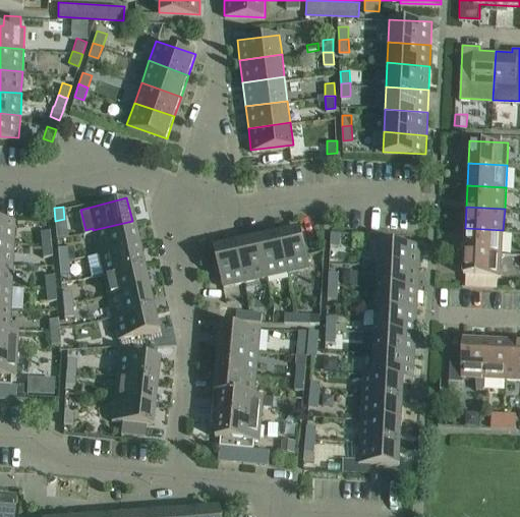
[(0,217),(0,238),(14,239),(15,219),(0,217)]
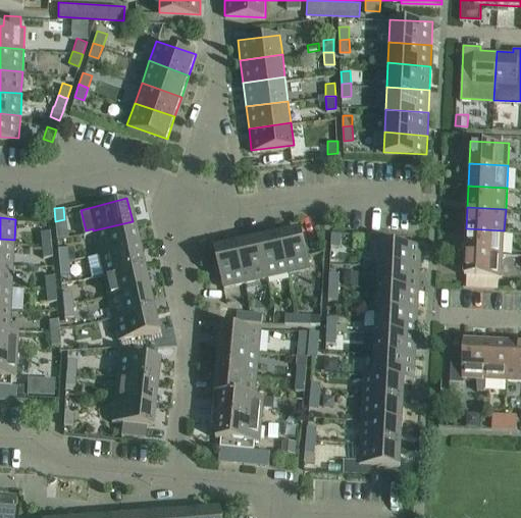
[(93,230),(98,252),(137,244),(133,221),(93,230)]
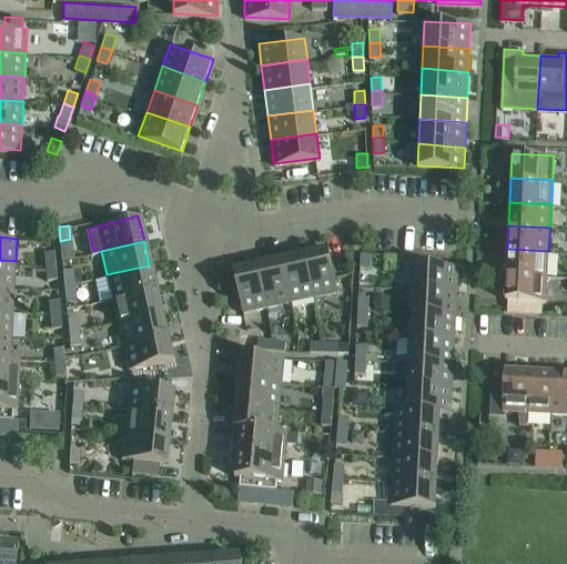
[(305,251),(314,296),(338,291),(326,247),(305,251)]
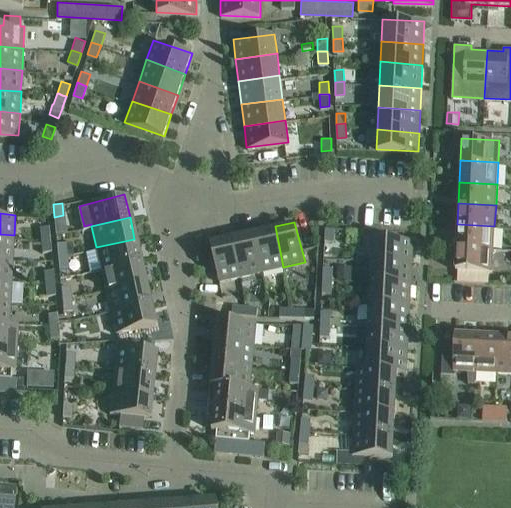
[(39,226),(40,237),(50,236),(48,224),(39,226)]
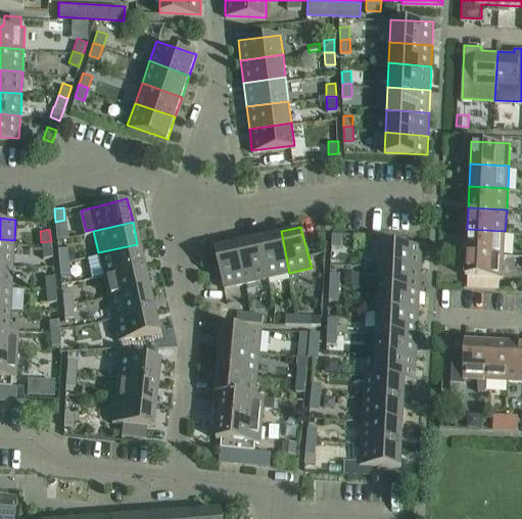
[(467,229),(466,250),(504,252),(505,231),(467,229)]
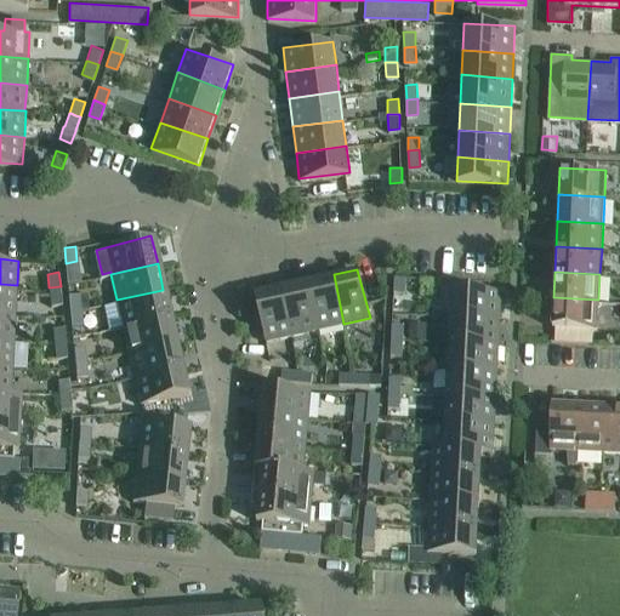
[(306,279),(318,329),(343,324),(334,274),(306,279)]
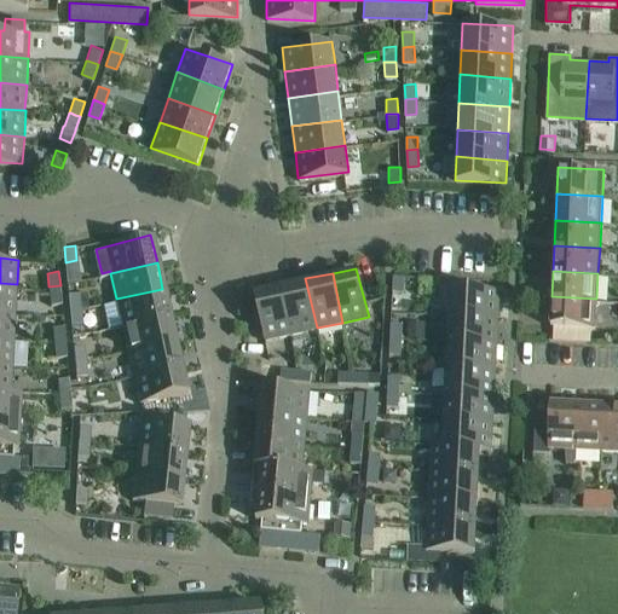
[(393,274),(393,289),(404,289),(405,274),(393,274)]
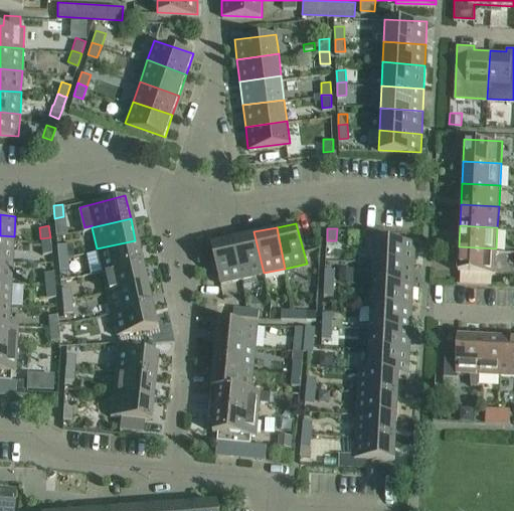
[(234,236),(243,278),(264,273),(253,231),(234,236)]
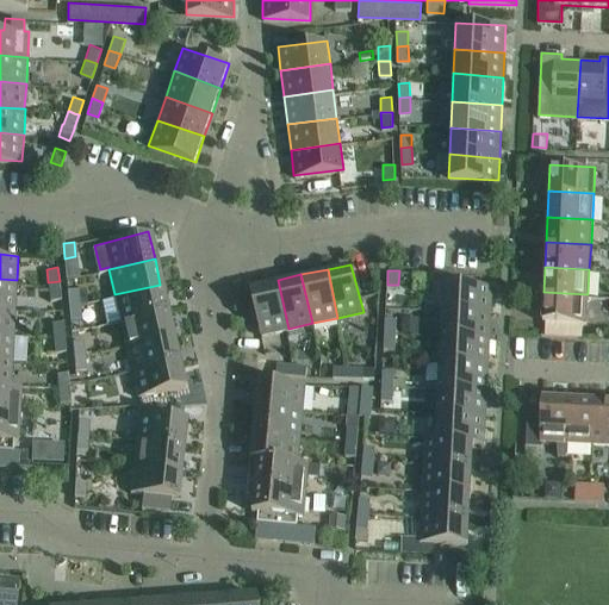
[(0,279),(0,303),(16,305),(17,280),(0,279)]
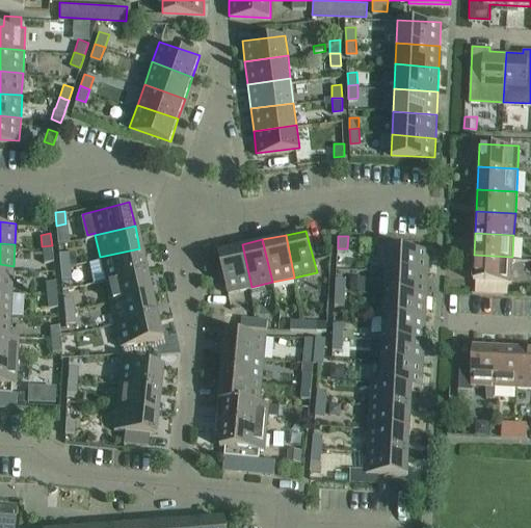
[(228,292),(251,287),(242,244),(218,248),(228,292)]
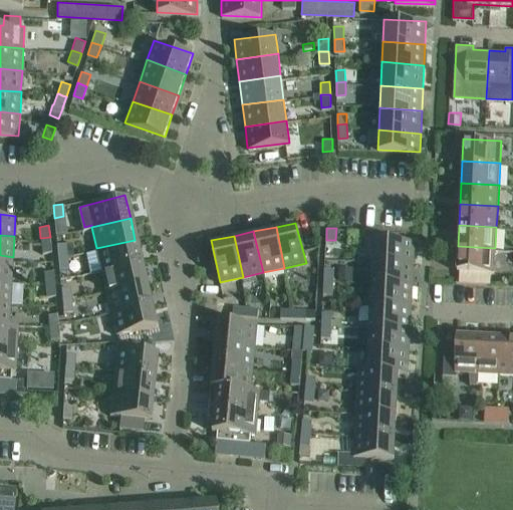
[(51,250),(50,237),(40,238),(42,251),(51,250)]
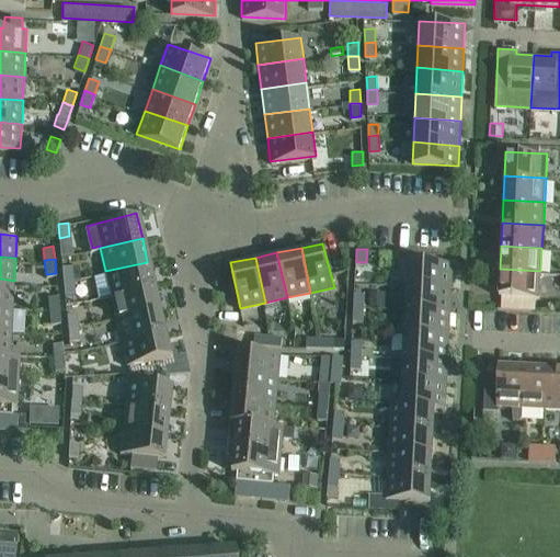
[(408,260),(407,284),(452,286),(453,262),(408,260)]
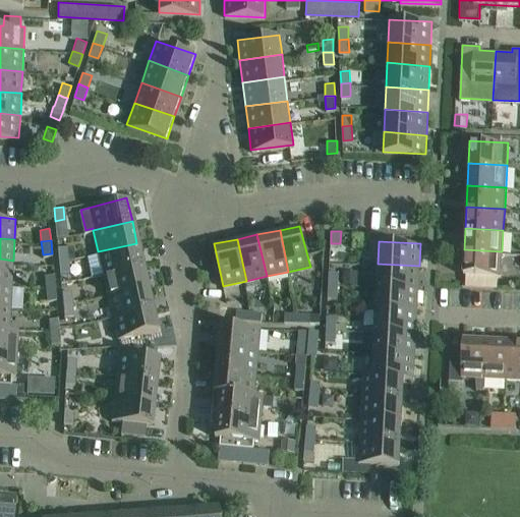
[(98,251),(102,273),(141,265),(136,243),(98,251)]
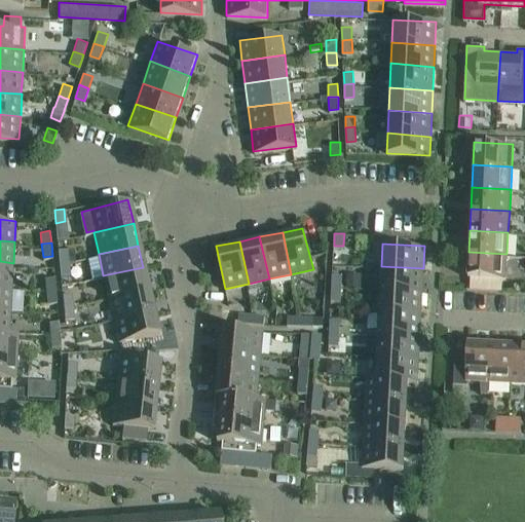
[(59,249),(60,261),(69,260),(76,259),(75,247),(68,248),(59,249)]
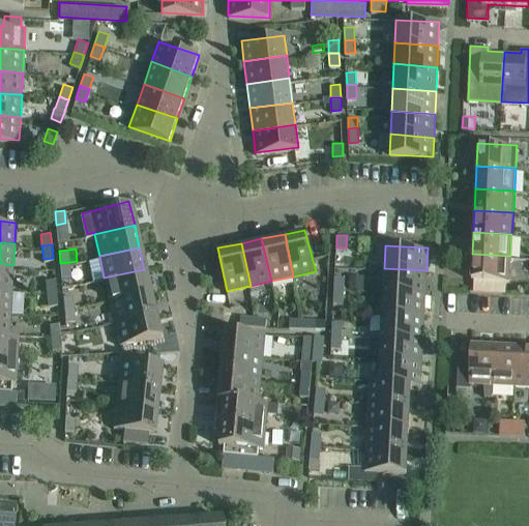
[(470,278),(474,278),(474,288),(506,290),(506,280),(509,280),(510,256),(472,254),(470,278)]
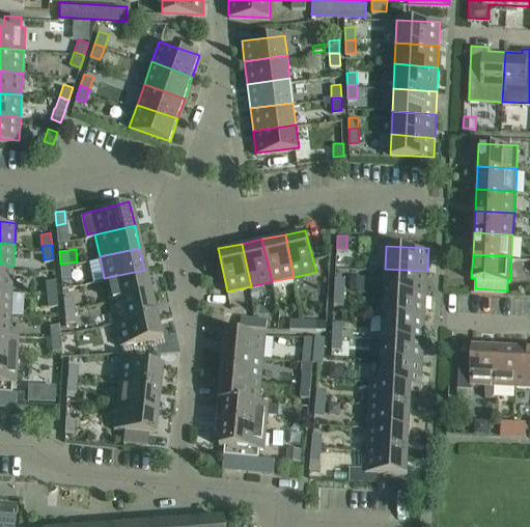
[(71,276),(70,262),(60,264),(61,277),(71,276)]
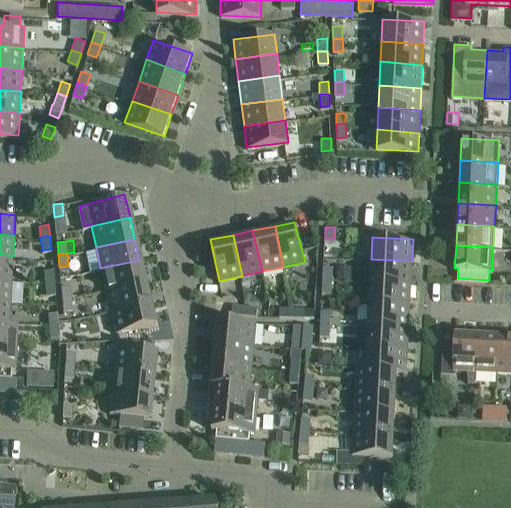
[(0,254),(0,278),(12,280),(13,256),(0,254)]
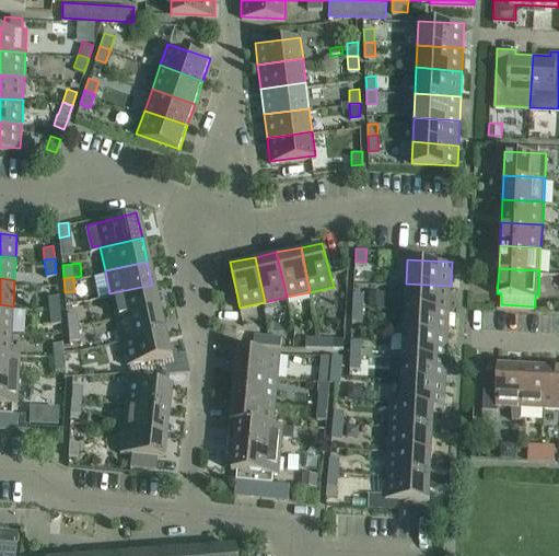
[(406,284),(405,308),(450,309),(451,286),(406,284)]
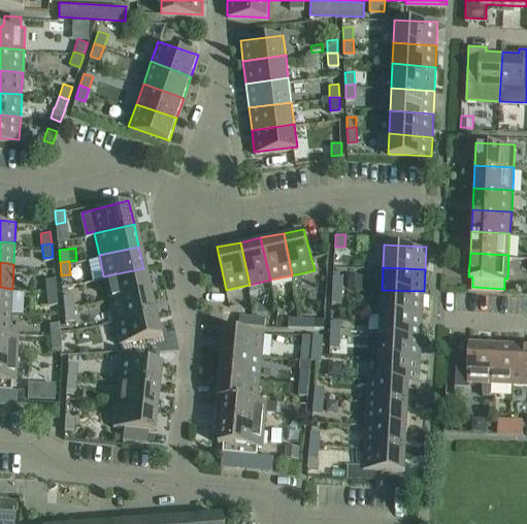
[(103,276),(108,298),(149,289),(143,268),(103,276)]
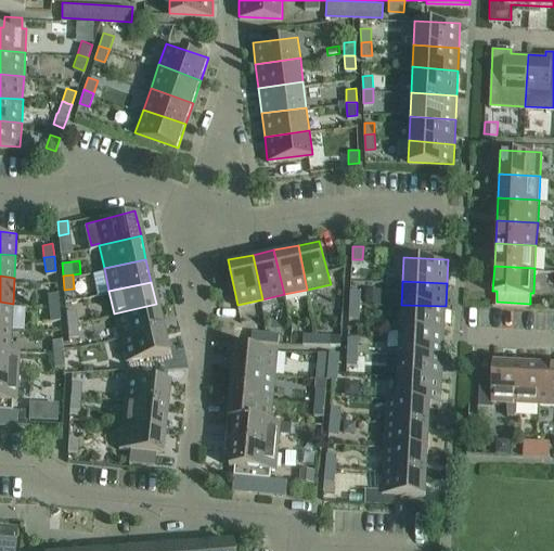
[(382,287),(366,286),(365,300),(381,302),(382,287)]
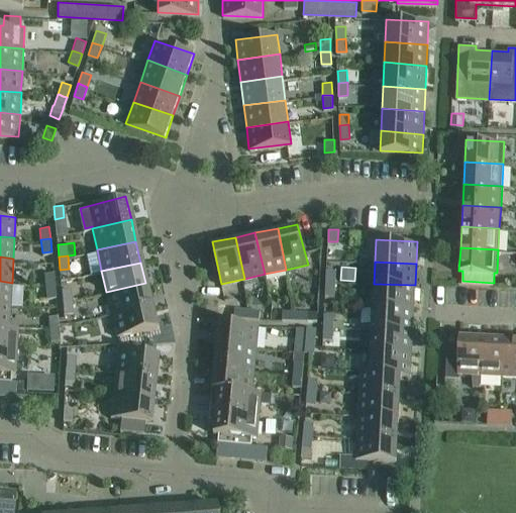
[(326,269),(326,282),(335,282),(336,269),(326,269)]
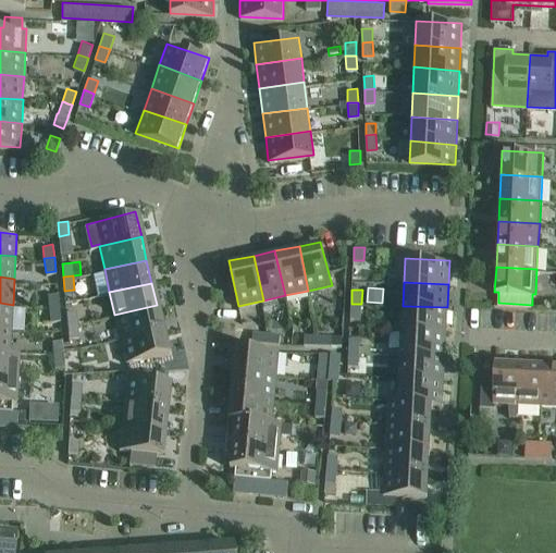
[(47,293),(48,306),(59,305),(58,292),(47,293)]
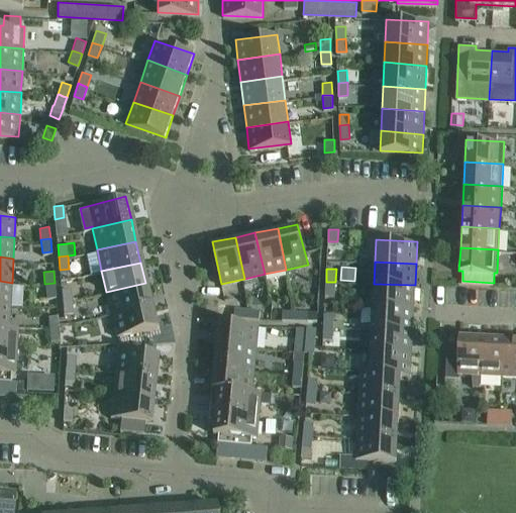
[(0,281),(0,304),(11,305),(12,283),(0,281)]
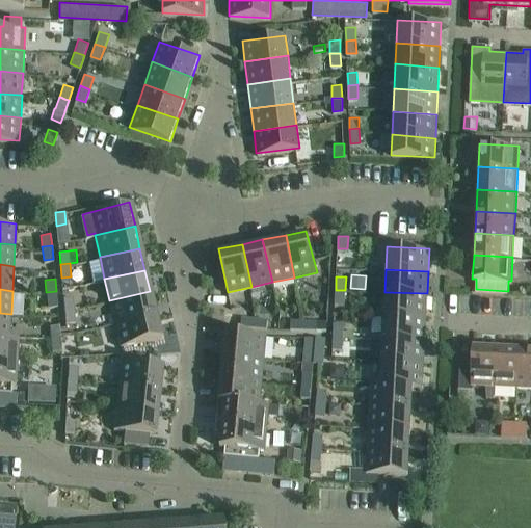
[(344,302),(345,290),(336,290),(335,302),(344,302)]
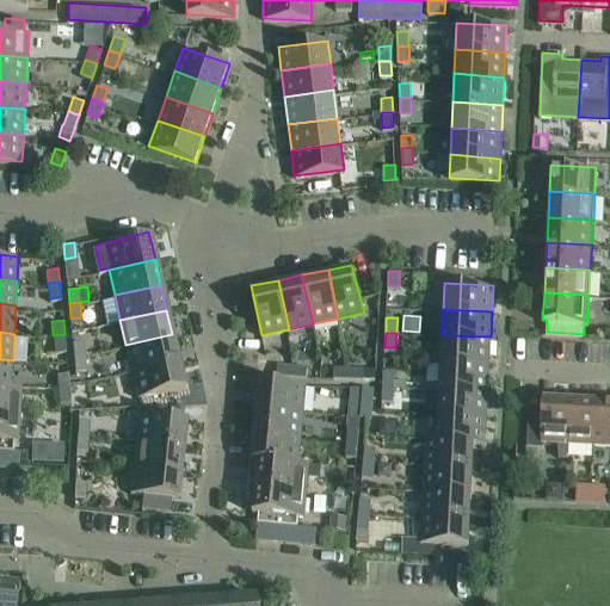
[(66,350),(65,334),(53,335),(55,351),(66,350)]
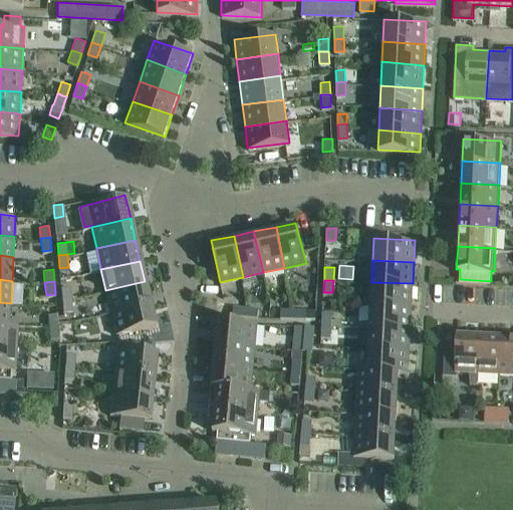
[(105,290),(110,311),(149,302),(145,281),(105,290)]
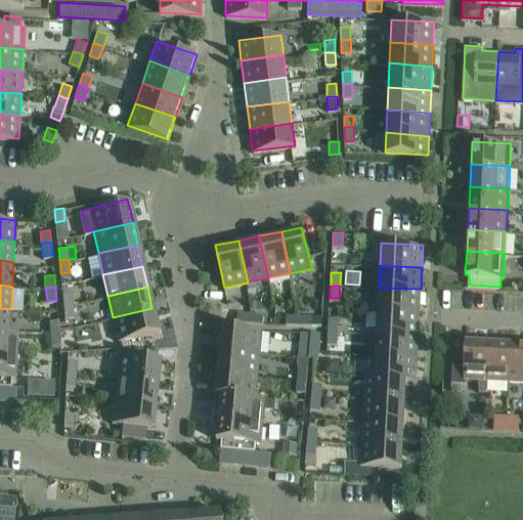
[(379,288),(378,308),(420,311),(421,289),(379,288)]
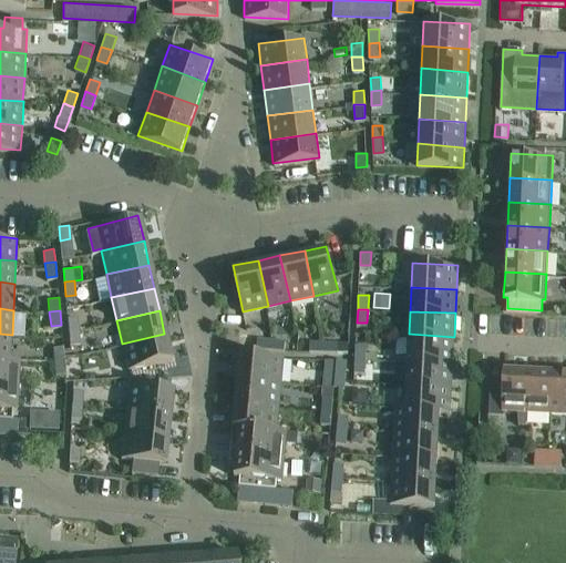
[(67,316),(69,329),(79,329),(76,315),(67,316)]
